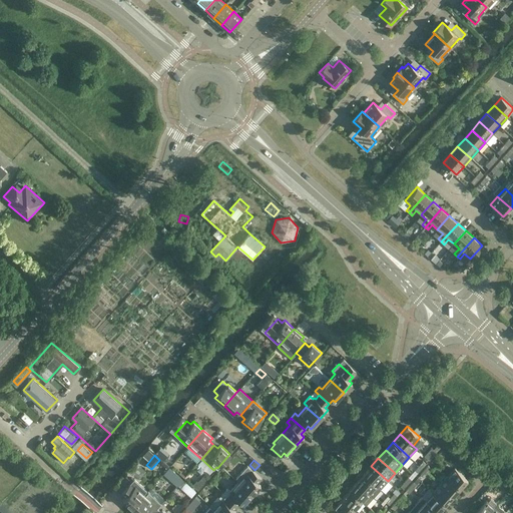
[(238,481),(237,482),(251,495),(261,485),(258,483),(262,478),(247,466),(235,478),(238,481)]
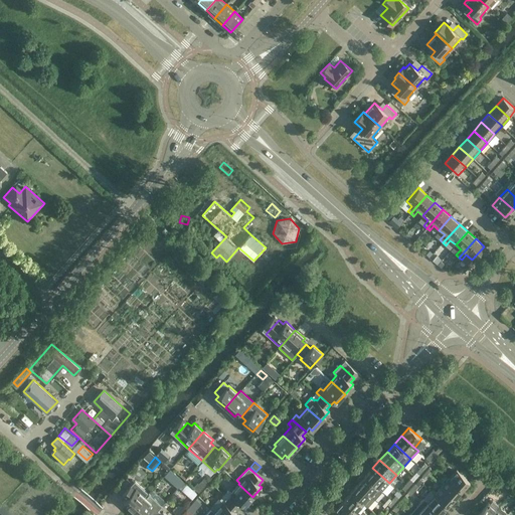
[(389,483),(372,468),(365,476),(382,491),(389,483)]
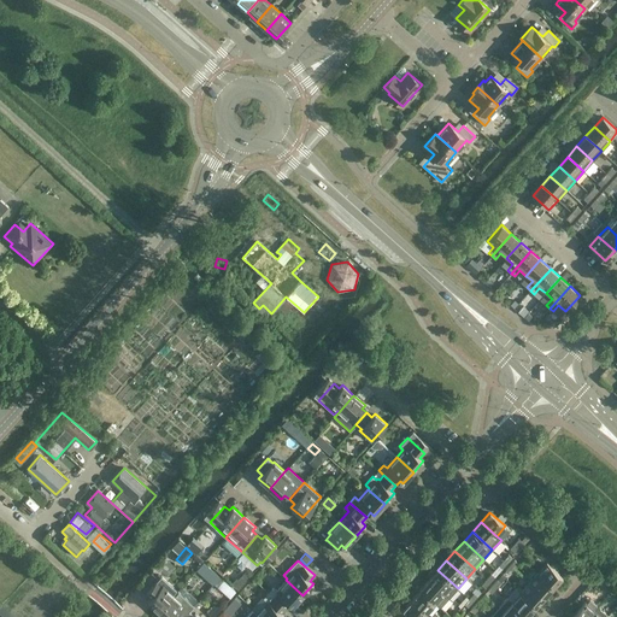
[(547,563),(538,573),(553,587),(563,576),(547,563)]
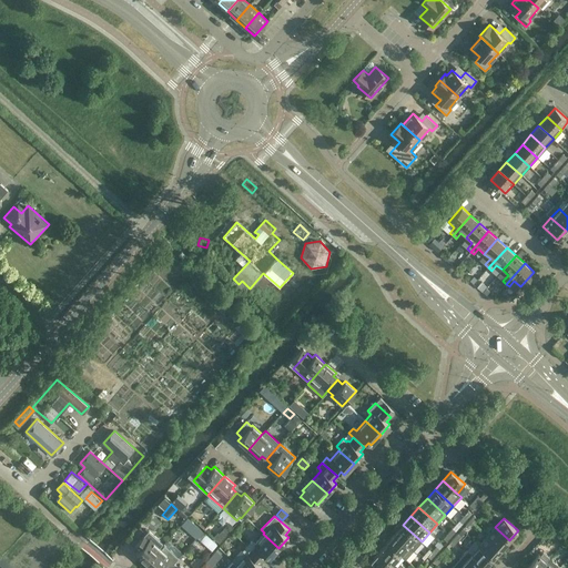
[(190,529),(194,524),(189,519),(183,524),(190,529)]
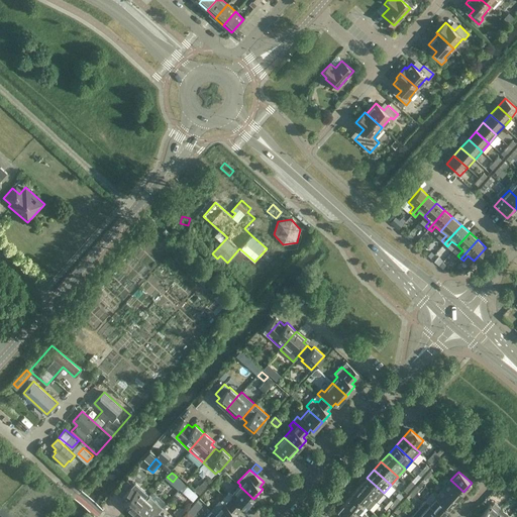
[(384,493),(367,478),(359,486),(376,501),(384,493)]
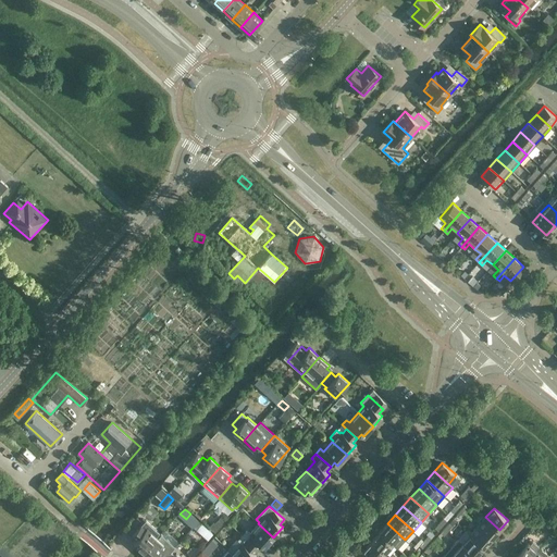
[(499,530),(485,517),(478,525),(492,539),(499,530)]
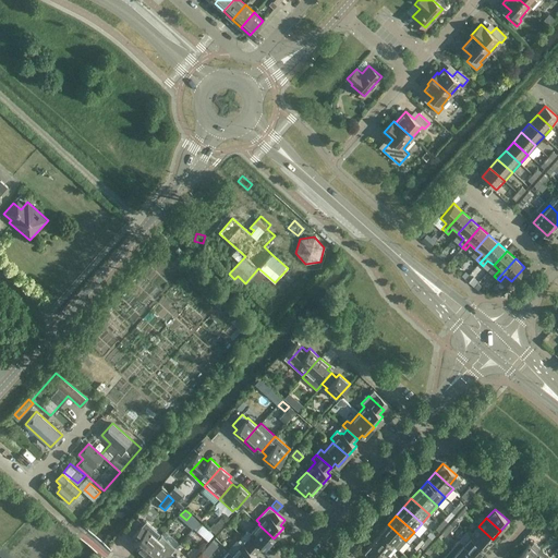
[(145,522),(142,526),(132,537),(136,541),(133,544),(144,554),(157,538),(157,537),(159,534),(150,526),(145,522)]
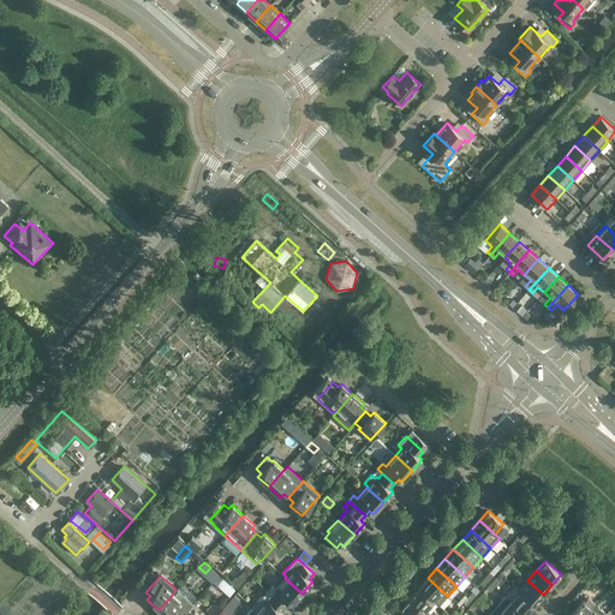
[(292,604),(302,593),(285,578),(275,590),(273,586),(268,591),(285,605),(288,601),(292,604)]
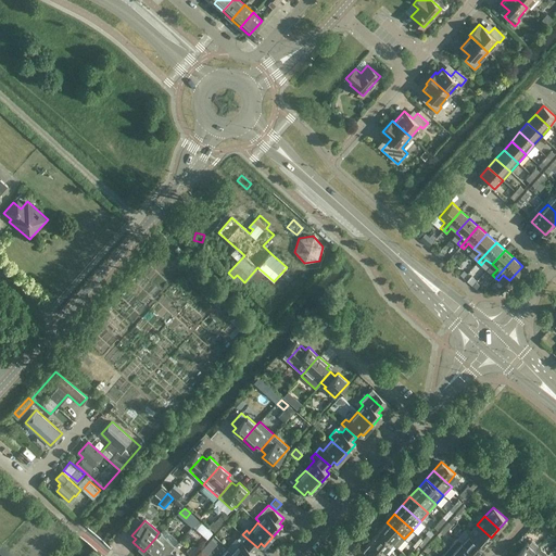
[(404,539),(387,522),(379,531),(392,544),(393,543),(396,547),(404,539)]
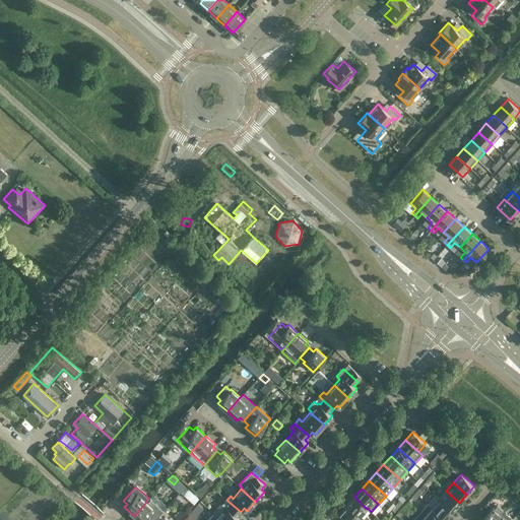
[(446,491),(439,499),(452,511),(459,503),(446,491)]
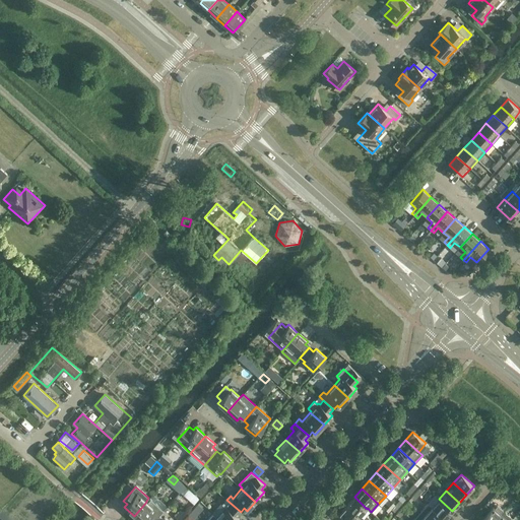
[(519,504),(519,502),(519,499),(513,493),(510,496),(519,504)]
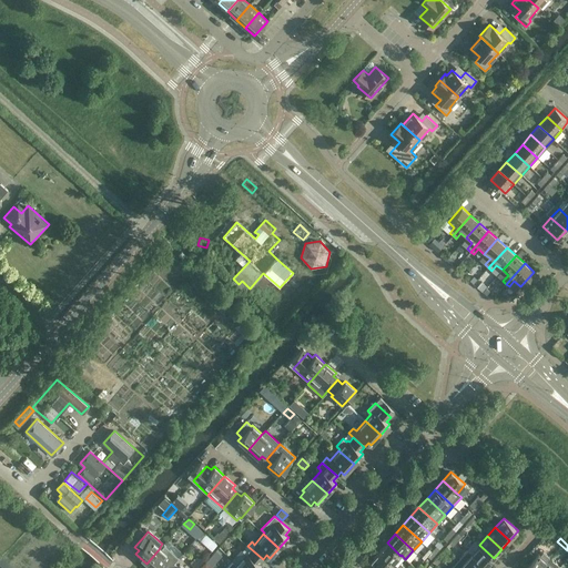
[(401,556),(387,543),(378,551),(393,565),(401,556)]
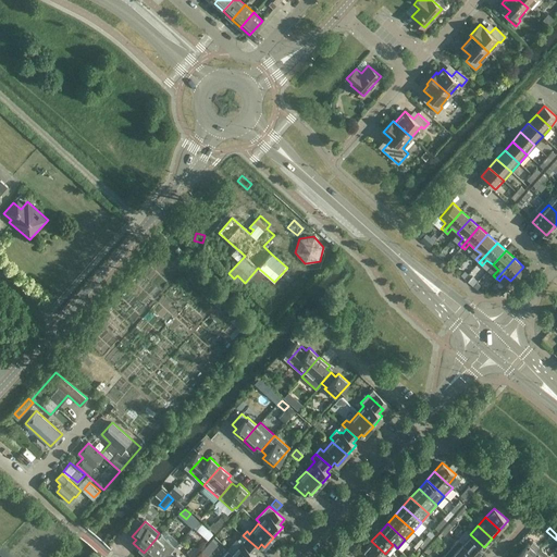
[(484,547),(470,534),(462,543),(477,556),(484,547)]
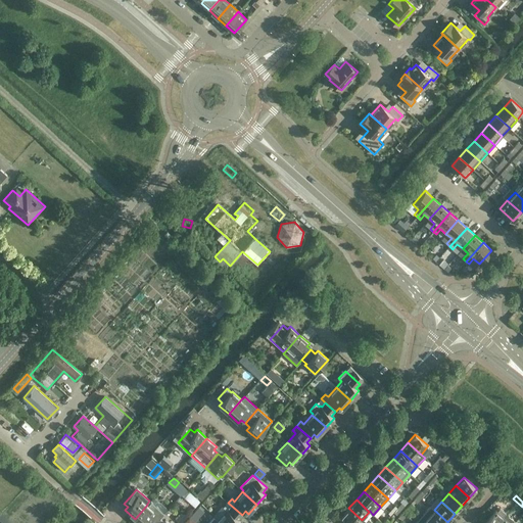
[(148,506),(147,505),(135,519),(139,522),(155,522),(163,514),(151,503),(148,506)]
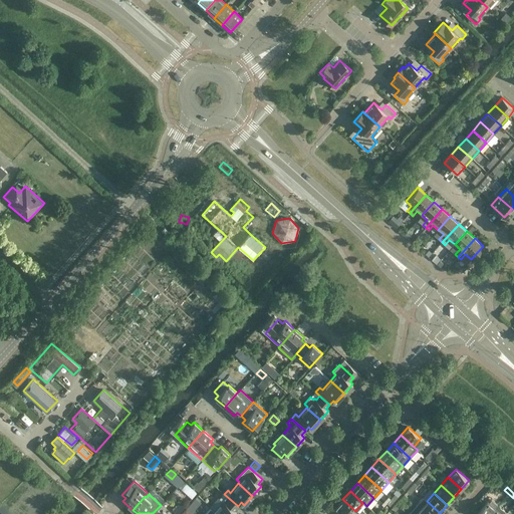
[(184,513),(190,513),(195,509),(198,512),(207,502),(198,494),(182,512),(184,513)]
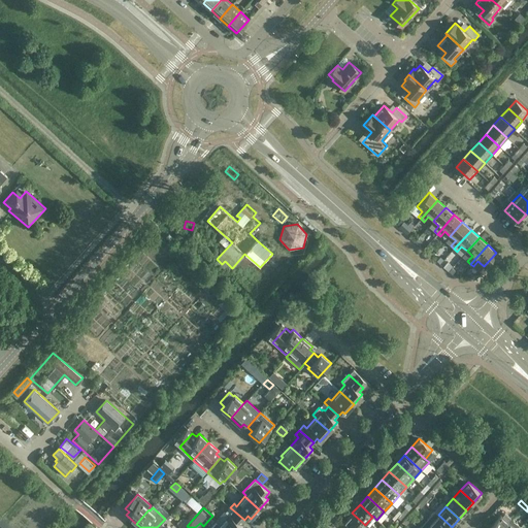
[(240,524),(244,520),(230,507),(227,512),(229,514),(220,524),(225,527),(241,527),(243,527),(240,524)]
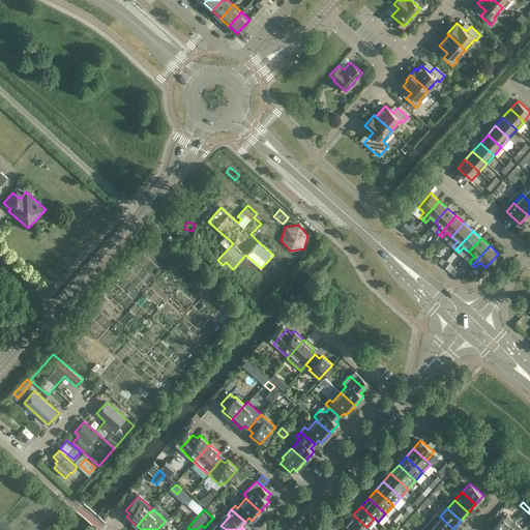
[(451,529),(453,529),(440,517),(436,513),(429,522),(437,529),(451,529)]
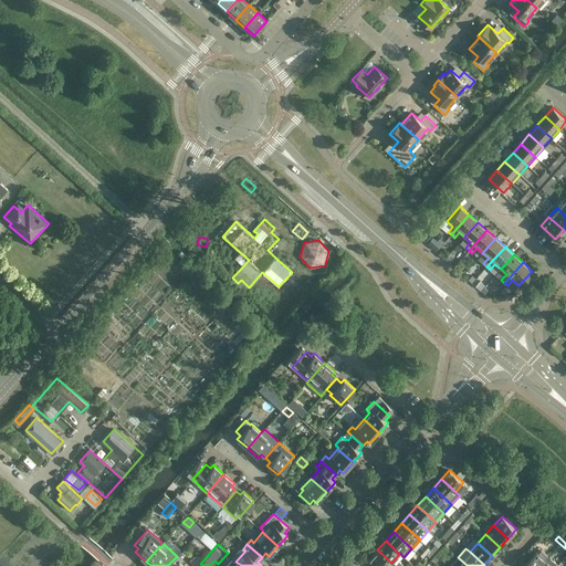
[(388,565),(391,563),(377,549),(369,558),(376,565),(375,565),(388,565)]
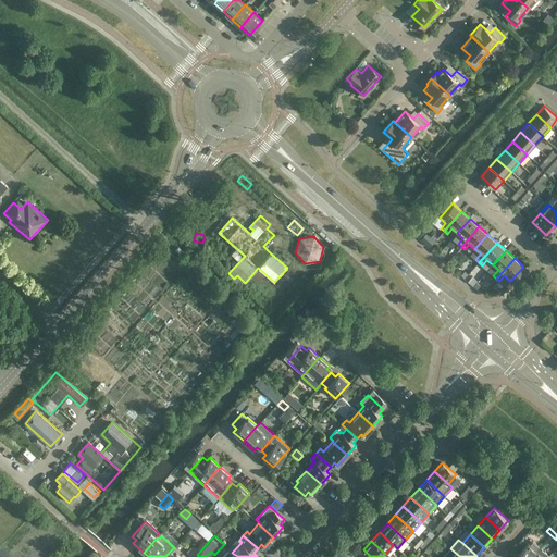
[(515,556),(531,556),(537,552),(535,551),(539,547),(532,541),(530,544),(528,543),(515,556)]
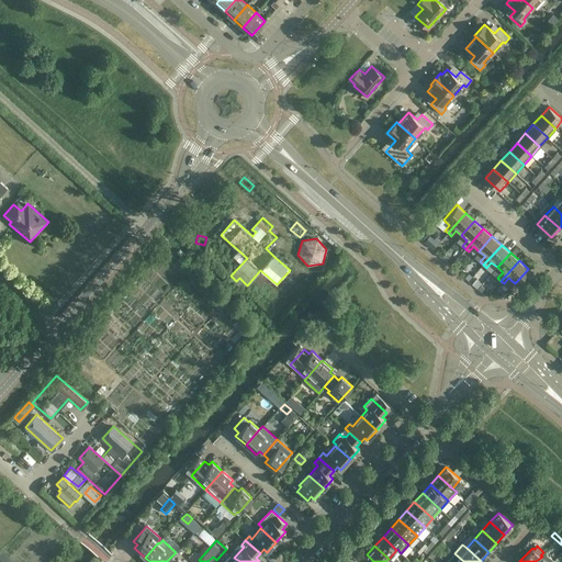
[(195,559),(201,552),(197,548),(191,555),(195,559)]
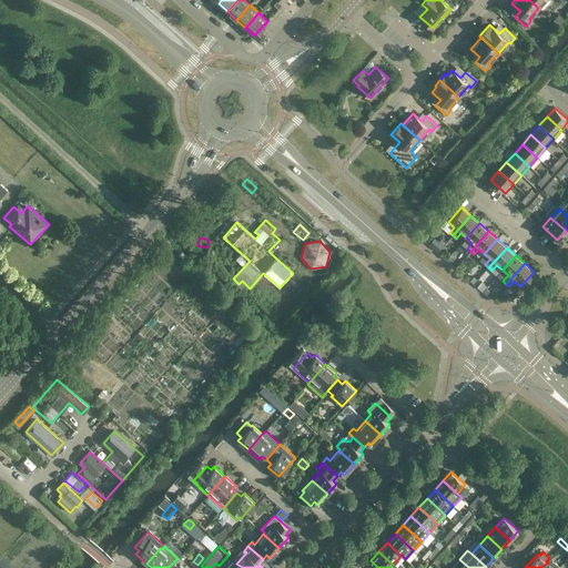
[(179,558),(178,558),(169,567),(182,567),(180,565),(179,567),(174,563),(179,558)]
